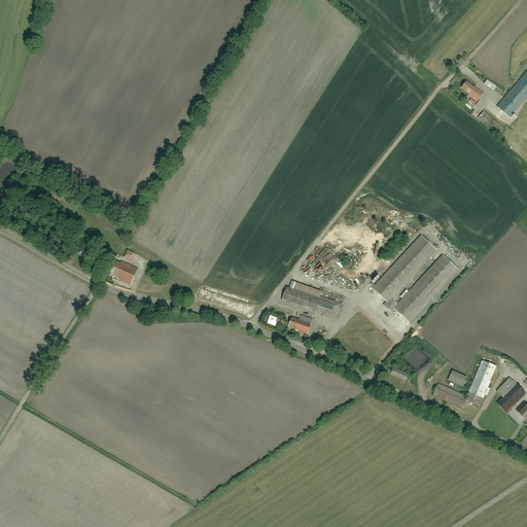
[(526,96),(526,69),(497,105),(510,116),(526,96)]
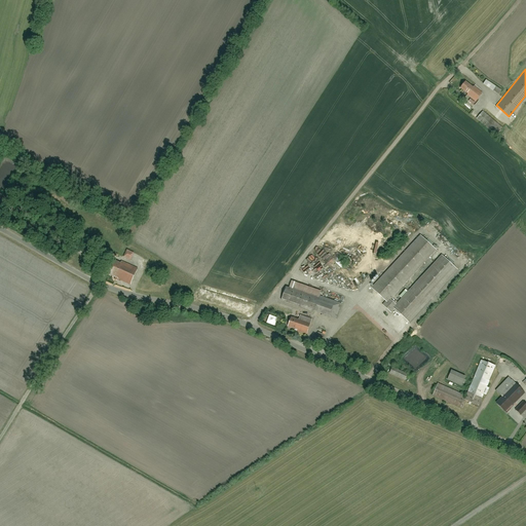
[(485,80),(482,82),(497,95),(499,91),(485,80)]
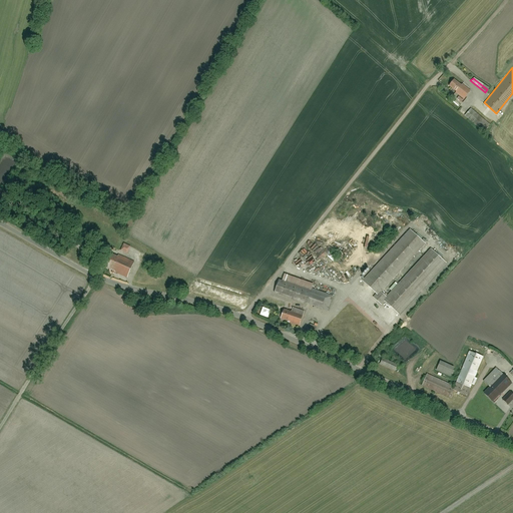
[(467,90),(454,80),(450,86),(463,96),(467,90)]
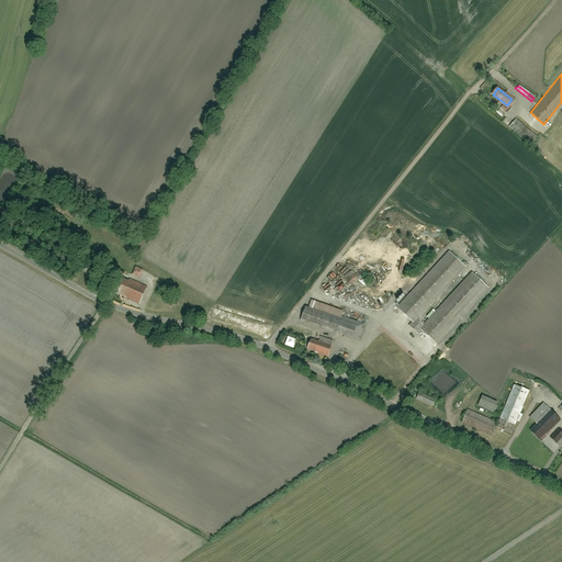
[(536,132),(518,116),(509,127),(527,142),(536,132)]
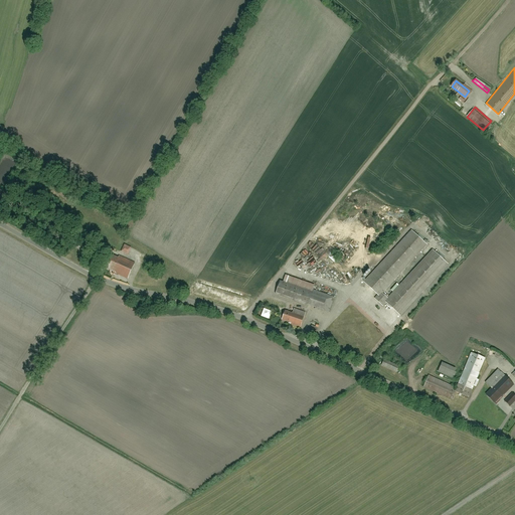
[(427,245),(412,232),(365,284),(379,297),(376,300),(382,306),(386,303),(401,317),(449,266),(434,251),(389,299),(383,293),(427,245)]
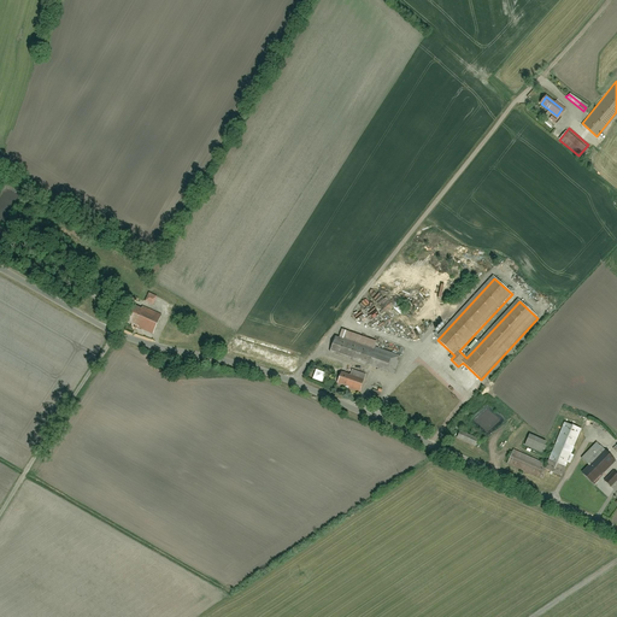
[(105,298),(94,293),(92,298),(101,304),(105,298)]
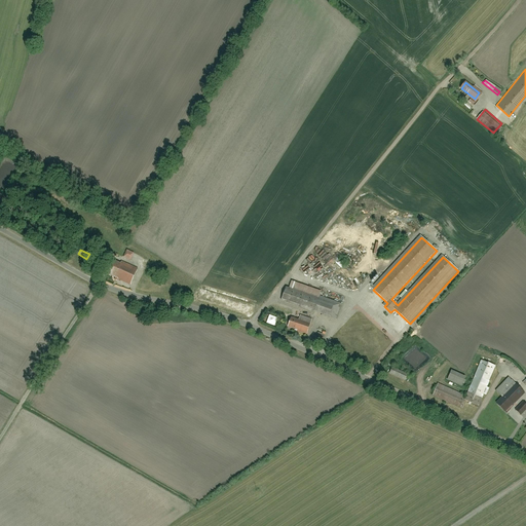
[(109,273),(132,283),(133,283),(139,268),(121,261),(120,263),(114,261),(109,273)]
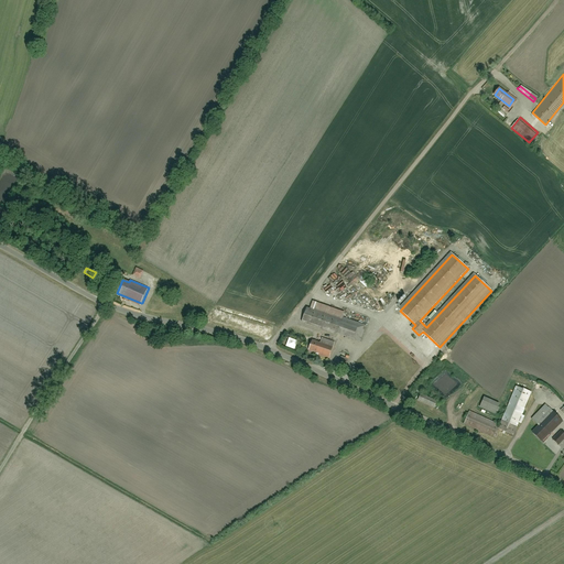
[(347,311),(317,301),(313,312),(311,311),(310,311),(307,310),(303,323),(361,342),(368,324),(345,316),(347,311)]
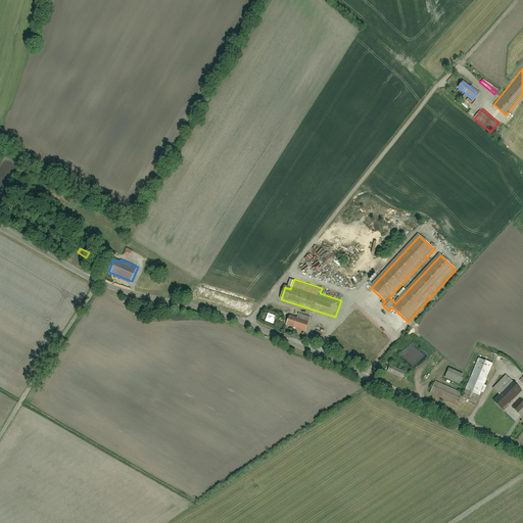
[(310,319),(298,314),(296,319),(290,316),(287,324),(304,331),(310,319)]
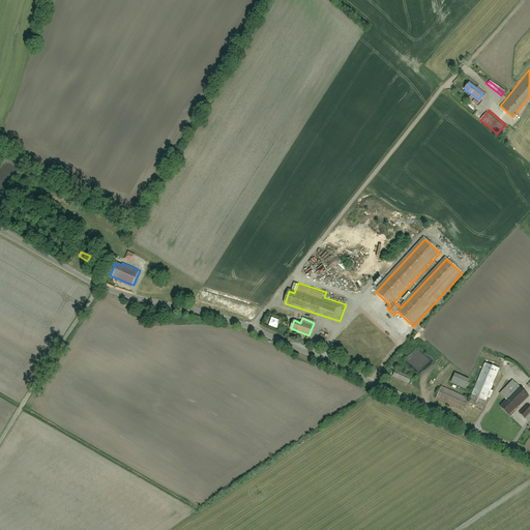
[(497,369),(483,363),(470,399),(438,386),(433,400),(464,411),(467,403),(481,408),(497,369)]
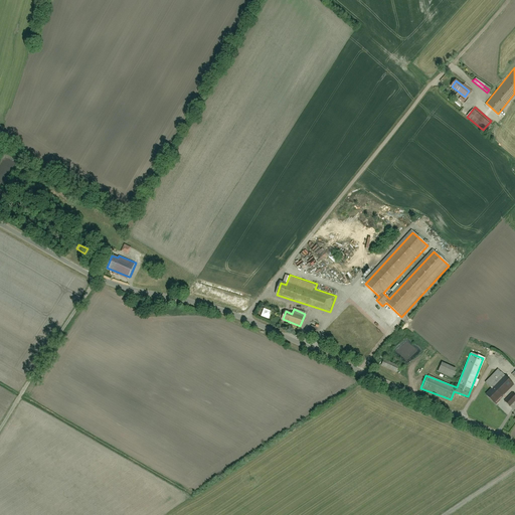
[(385,359),(382,365),(397,372),(401,363),(395,360),(393,364),(385,359)]
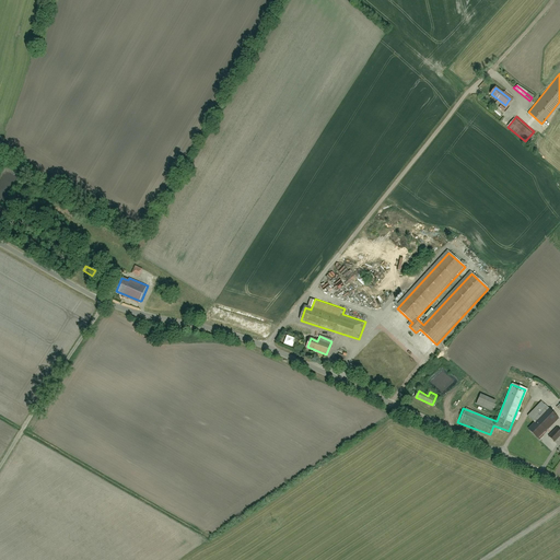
[(479,394),(476,403),(492,409),(496,400),(479,394)]
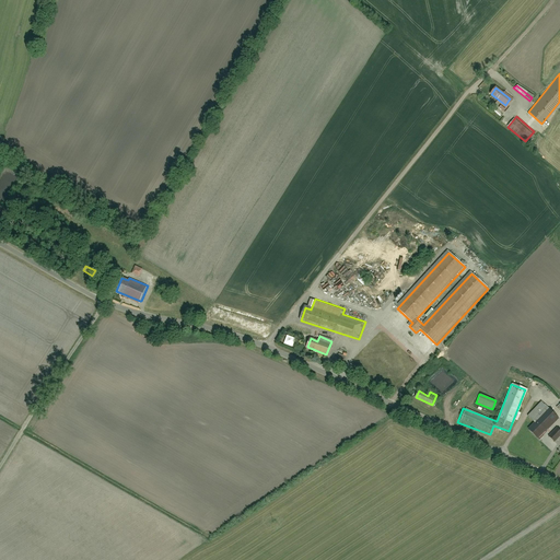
[(556,418),(540,404),(528,417),(534,421),(525,431),(537,441),(556,418)]
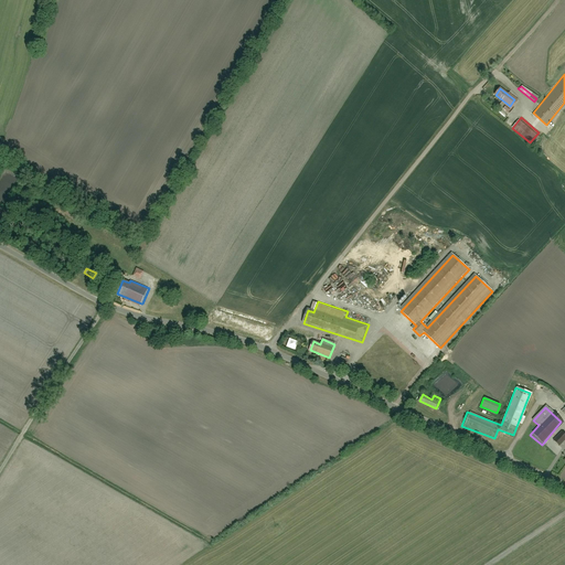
[(564,438),(564,435),(561,432),(552,440),(557,446),(564,438)]
